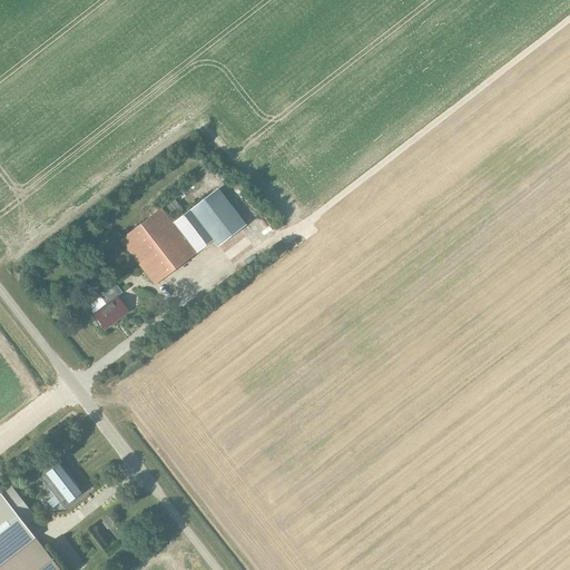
[(245,227),(217,192),(192,212),(213,241),(218,247),(245,227)]
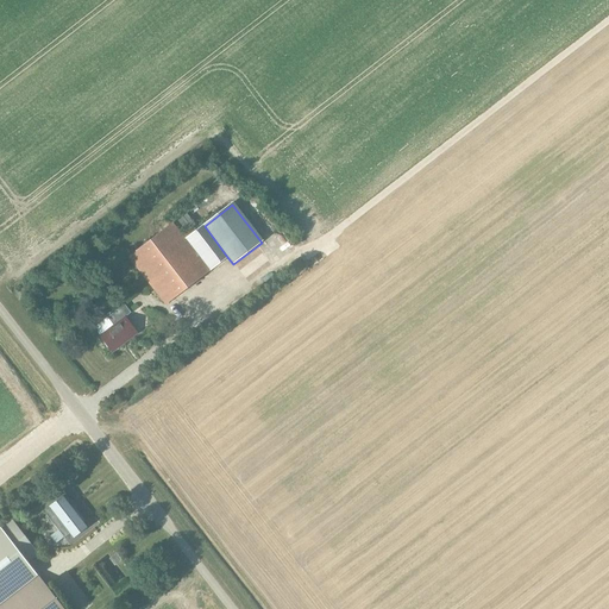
[(195,226),(187,214),(179,220),(187,232),(195,226)]
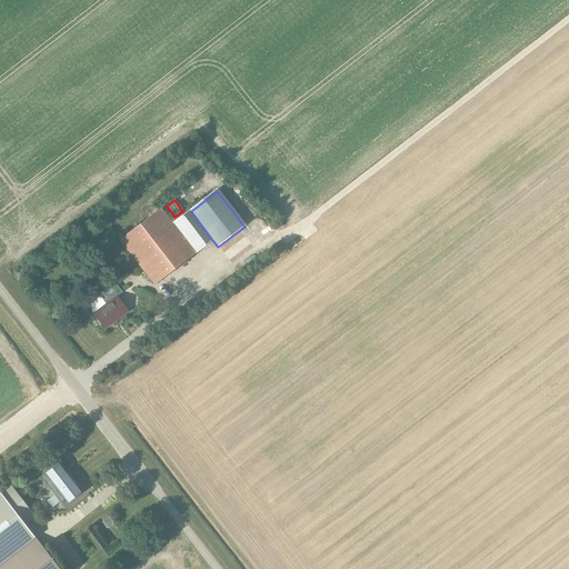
[(162,210),(120,241),(153,286),(195,255),(172,225),(162,210)]
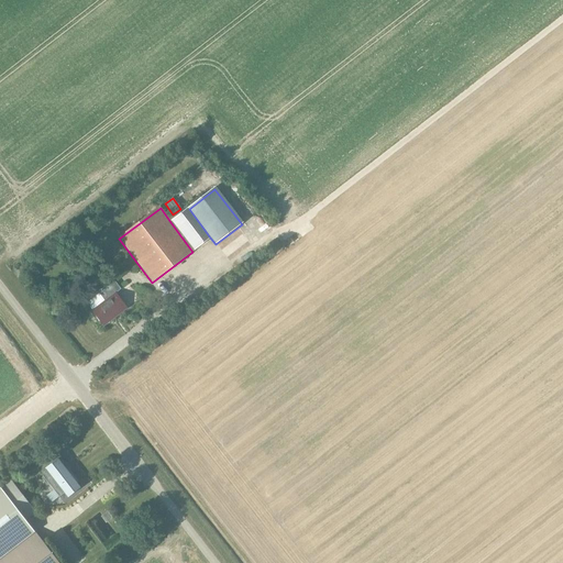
[(210,238),(189,209),(170,222),(192,252),(210,238)]
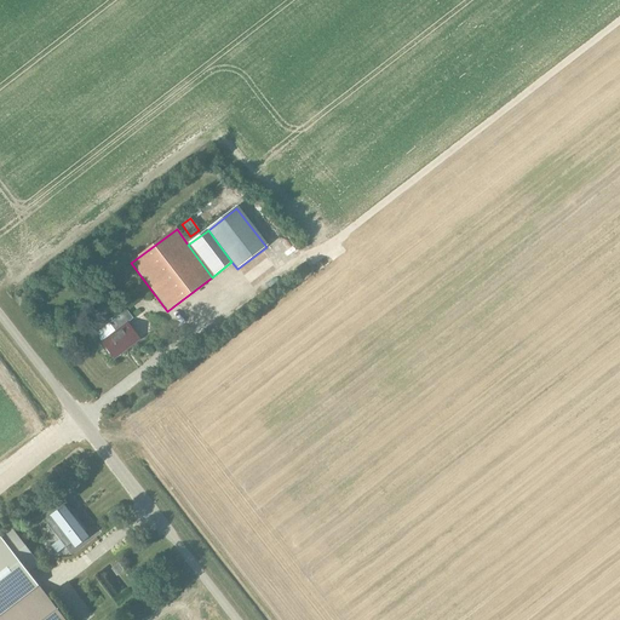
[(293,240),(302,251),(309,245),(302,234),(293,240)]
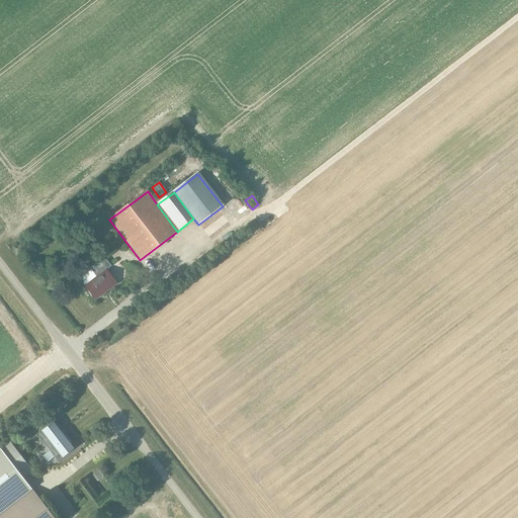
[(95,300),(116,284),(106,270),(111,266),(105,259),(80,279),(85,285),(84,286),(95,300)]
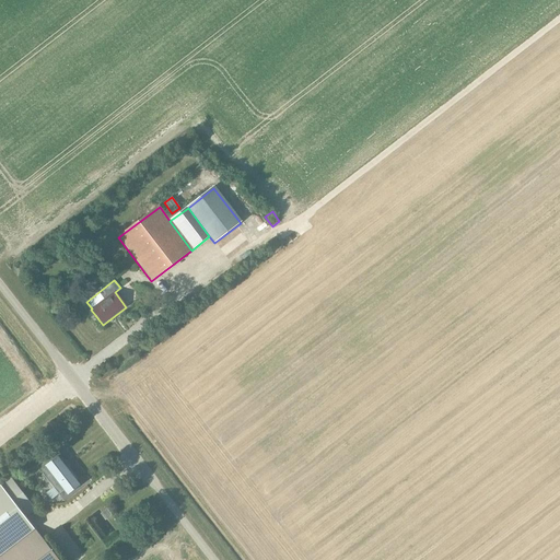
[(77,481),(79,479),(57,451),(36,466),(54,488),(46,493),(51,500),(65,491),(68,496),(80,486),(77,481)]
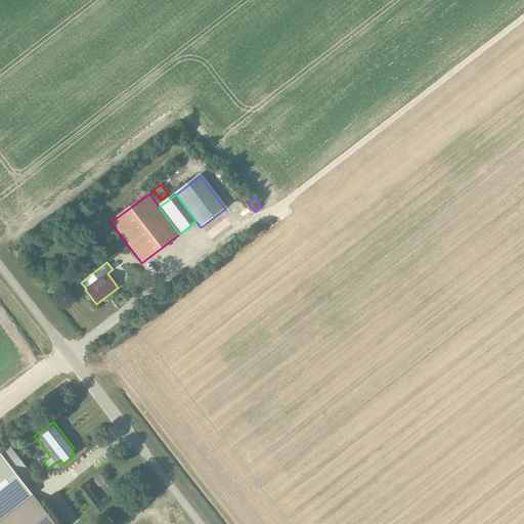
[(10,446),(0,453),(0,521),(33,495),(16,475),(26,467),(10,446)]
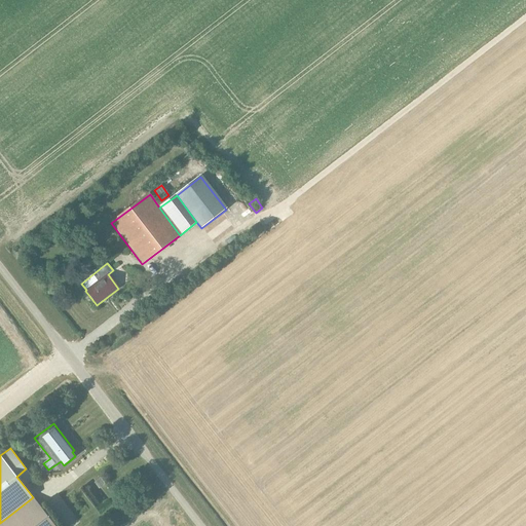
[(53,525),(33,498),(0,523),(0,525),(53,525)]
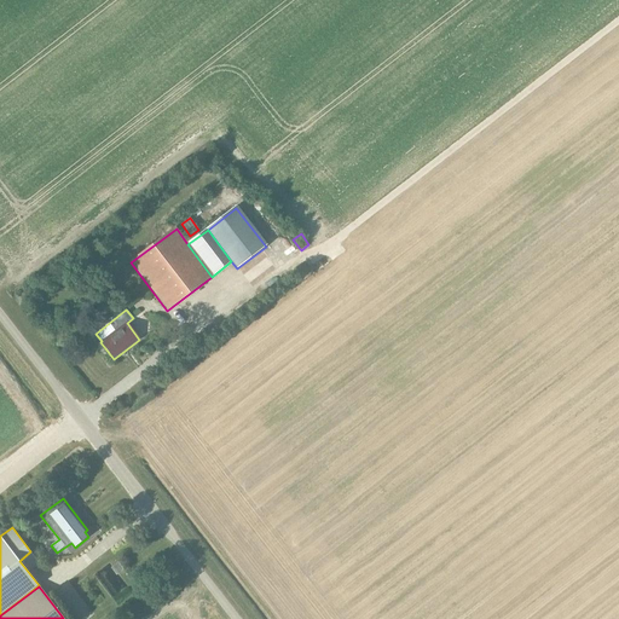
All buildings are outlined.
